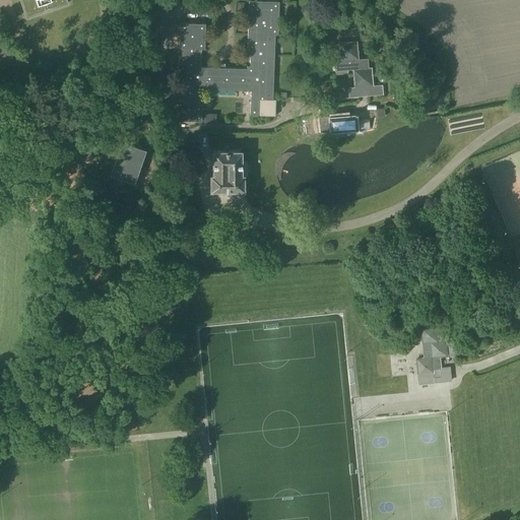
[(17,0),(24,18),(66,4),(65,0),(17,0)]
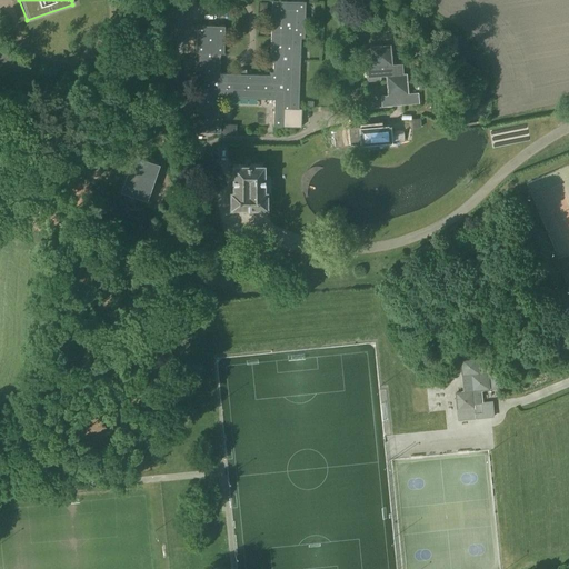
[(192,132),(220,133),(221,115),(218,115),(219,98),(273,99),(273,126),(301,127),(301,108),(298,108),(300,38),(303,38),(306,2),(291,2),(285,2),(271,1),(270,56),(273,56),(272,73),(269,73),(269,76),(219,75),(220,55),(223,55),(225,26),(197,25),(196,52),(198,52),(198,60),(196,60),(195,79),(197,79),(197,87),(195,87),(193,106),(196,106),(196,113),(193,113),(192,132)]
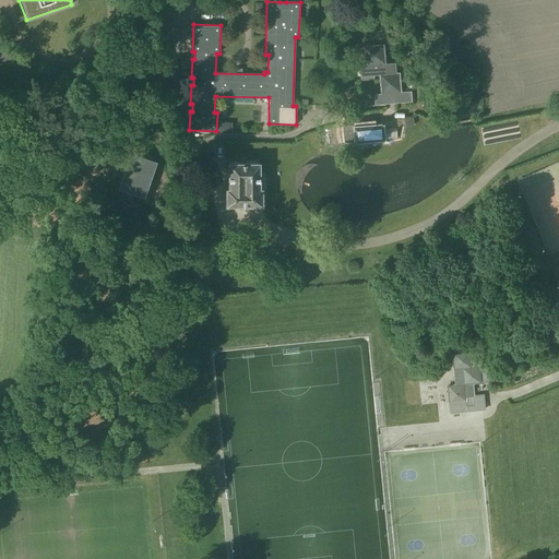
[(365,66),(359,66),(359,79),(361,80),(372,80),(373,78),(373,75),(379,74),(395,73),(395,72),(395,62),(385,63),(383,44),(364,46),(365,66)]
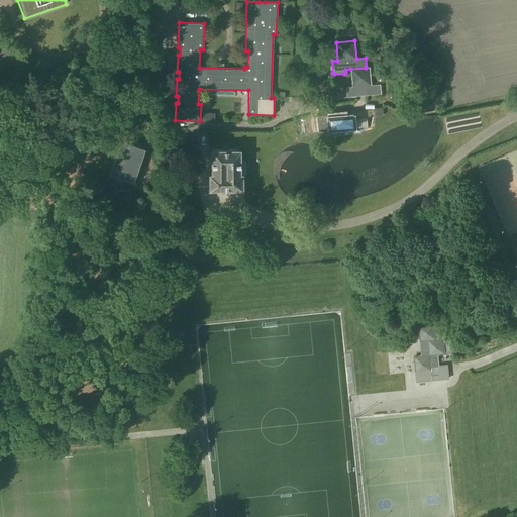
[(352,87),(346,87),(346,97),(360,96),(360,97),(365,97),(365,95),(381,94),(380,84),(371,85),(369,67),(366,67),(366,68),(350,69),(352,87)]
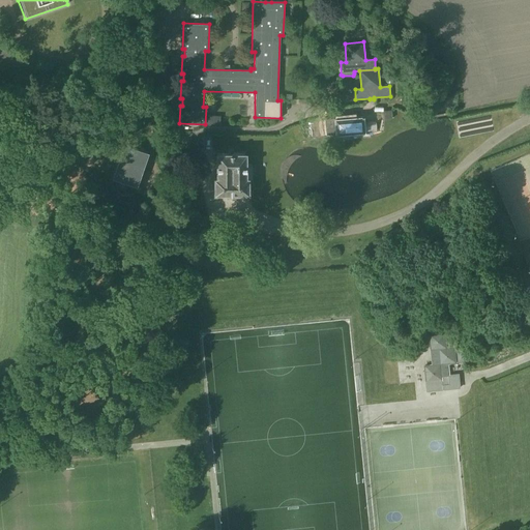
[(383,111),(384,119),(392,119),(391,110),(383,111)]
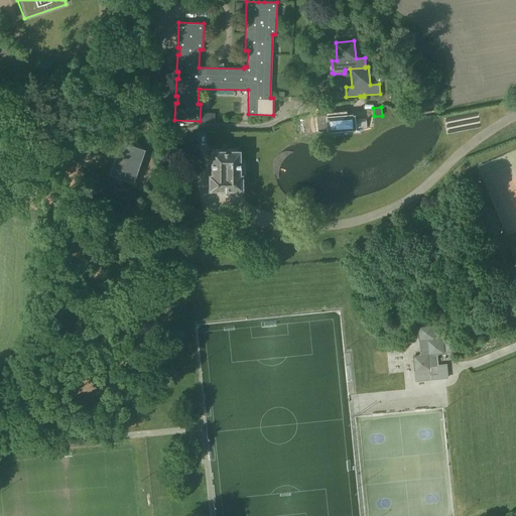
[(306,115),(307,133),(355,129),(355,128),(367,127),(365,109),(350,111),(351,114),(343,115),(343,110),(337,110),(337,115),(329,116),(329,113),(306,115)]
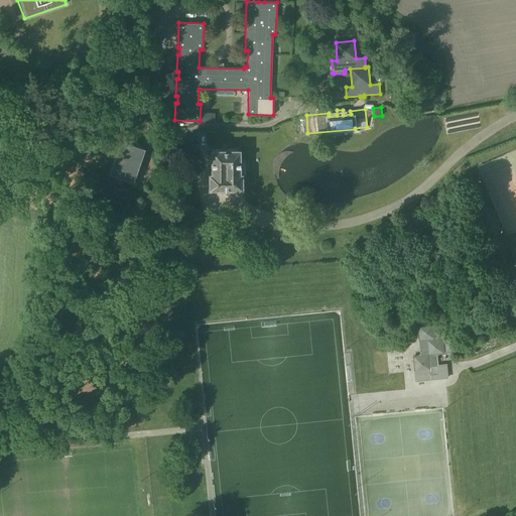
[(203,113),(203,121),(215,122),(215,113),(203,113)]
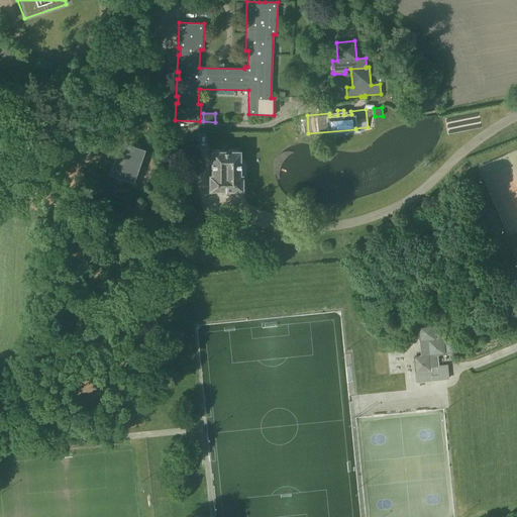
[(109,174),(114,175),(112,182),(121,186),(123,179),(126,179),(126,182),(130,183),(132,182),(133,182),(144,148),(120,140),(109,174)]
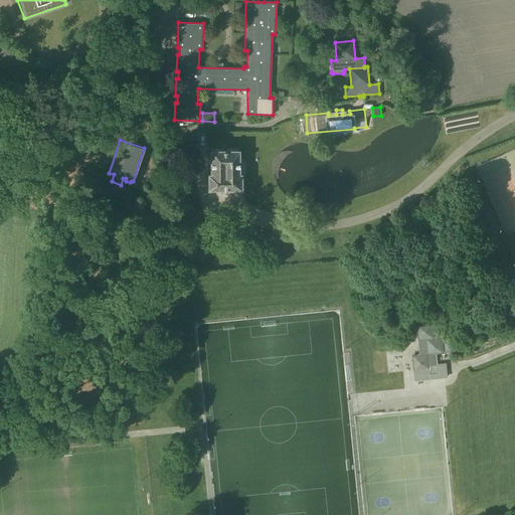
[(208,174),(208,189),(240,188),(240,174),(243,173),(243,160),(238,160),(238,150),(210,150),(210,174),(208,174)]
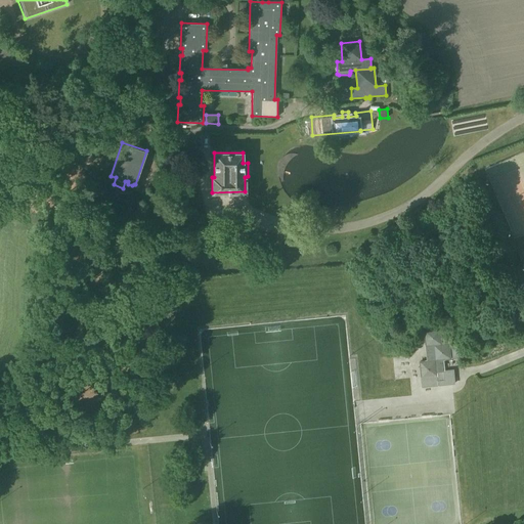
[(424,328),(433,328),(432,315),(423,315),(424,328)]
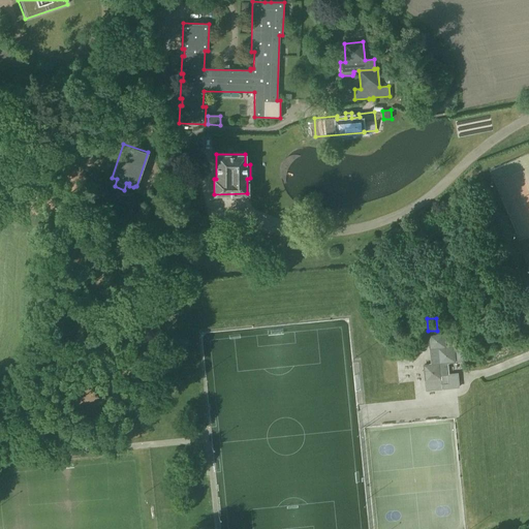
[(424,366),(427,391),(442,389),(458,387),(457,374),(448,375),(447,364),(456,363),(454,346),(446,347),(444,332),(429,334),(432,365),(424,366)]
